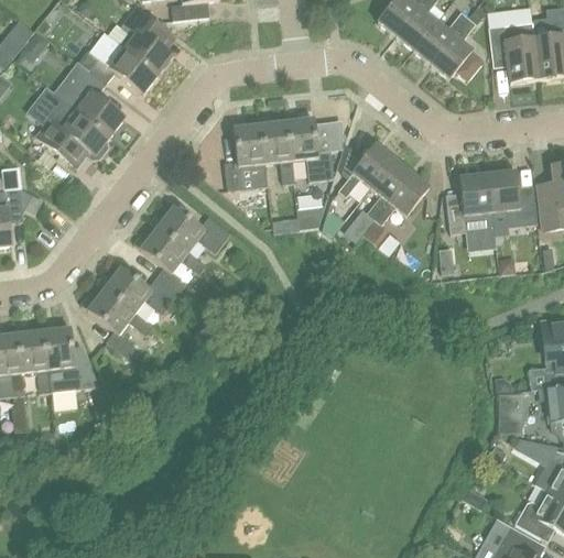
[(134,0),(144,8),(151,13),(151,12),(158,4),(150,0),(182,0),(182,4),(218,0),(134,0)]
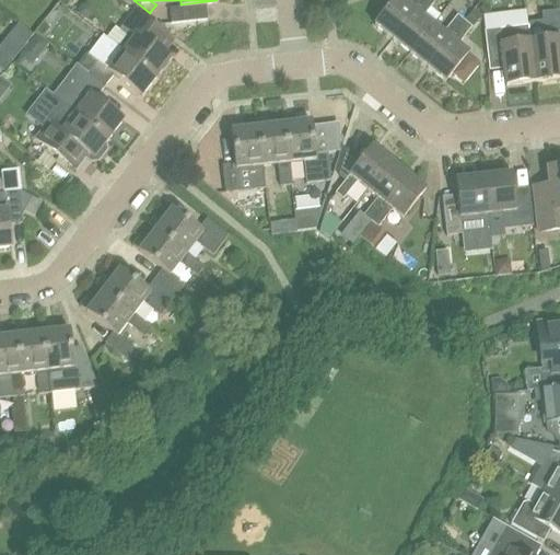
[(393,35),(421,0),(407,0),(391,0),(374,21),(393,35)]
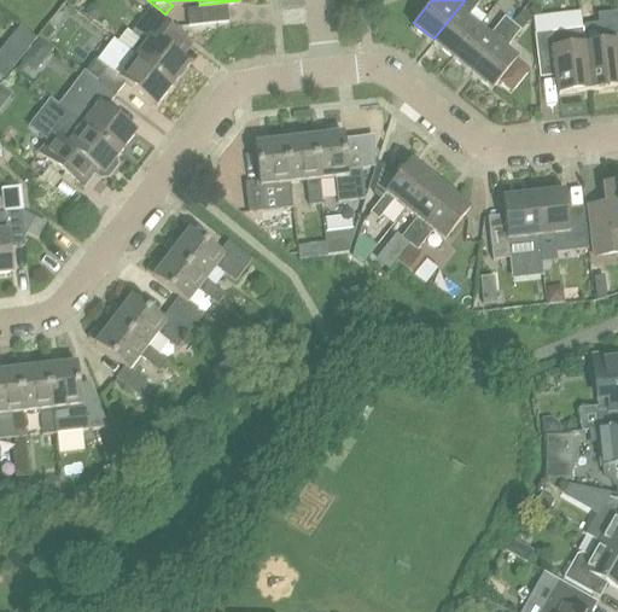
[(453,54),(478,23),(466,13),(477,0),(465,0),(433,39),(453,54)]
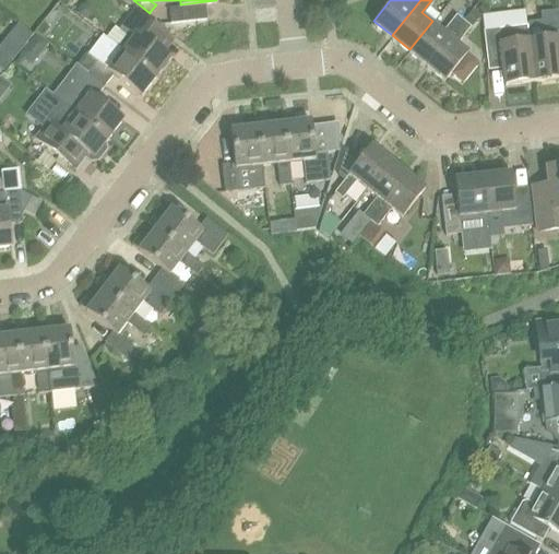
[(473,6),(464,16),(471,22),(472,23),(482,11),(473,6)]
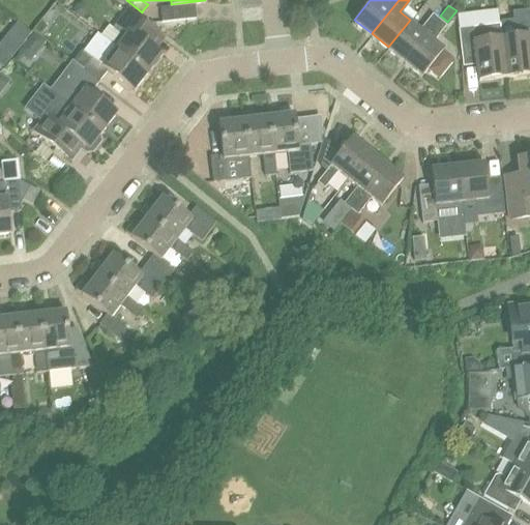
[(505,74),(529,70),(529,54),(529,46),(529,6),(529,5),(511,7),(514,33),(501,35),(505,74)]
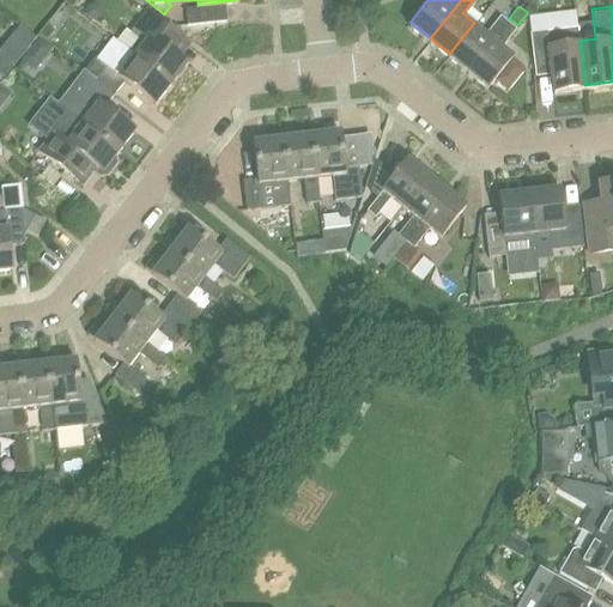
[(190,42),(168,24),(147,7),(147,8),(131,30),(138,36),(129,48),(134,53),(171,82),(188,60),(181,54),(190,42)]
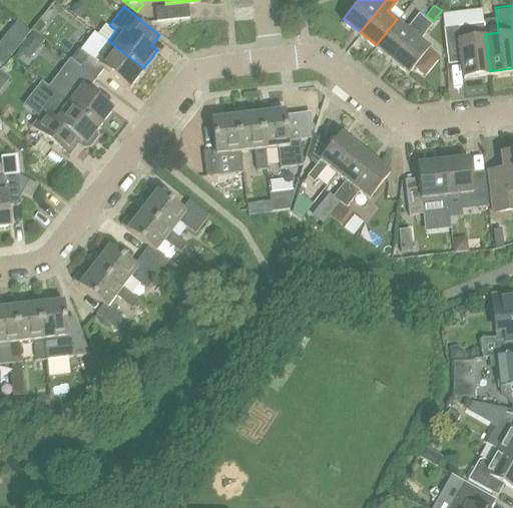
[(397,19),(376,45),(391,58),(426,15),(419,9),(405,26),(397,19)]
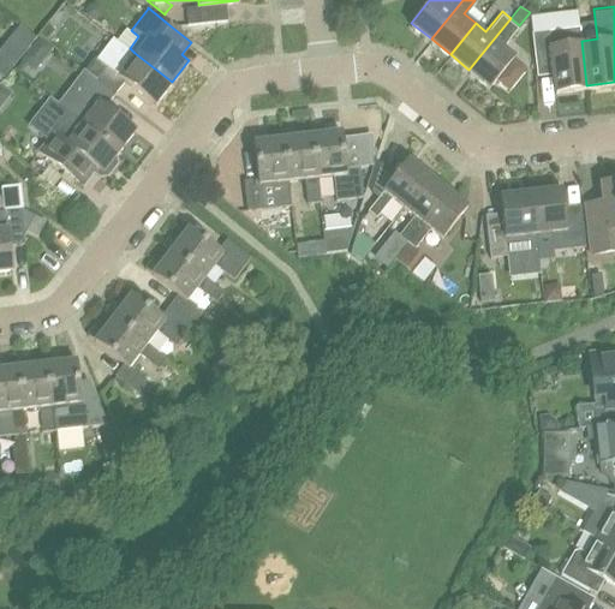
[(489,85),(514,54),(502,43),(518,24),(511,18),(469,70),(489,85)]
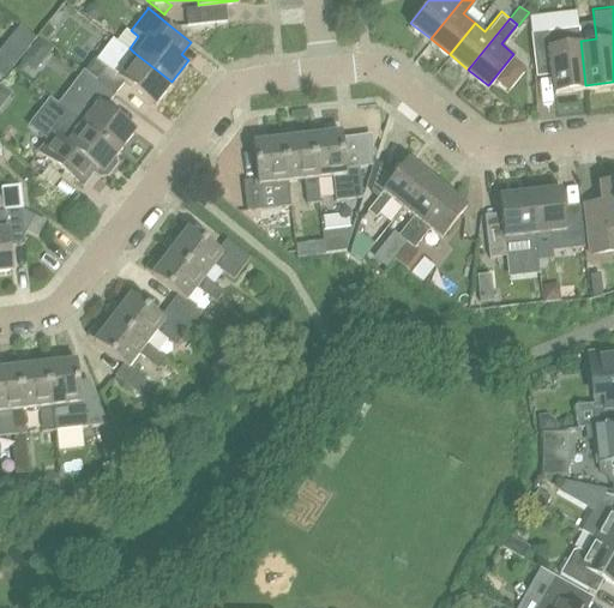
[(47,20),(42,28),(38,32),(47,38),(55,26),(47,22),(47,20)]
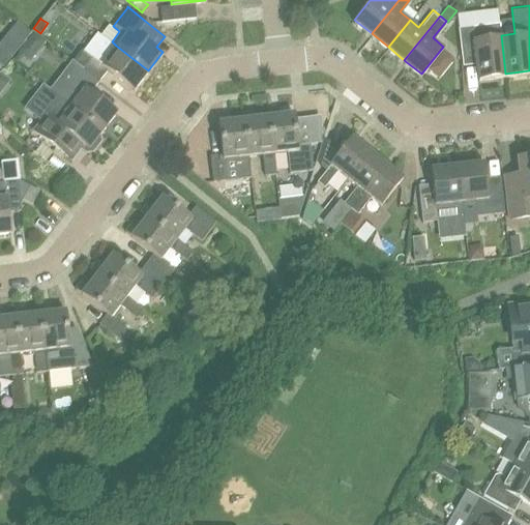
[(17,48),(31,30),(16,19),(2,36),(17,48)]
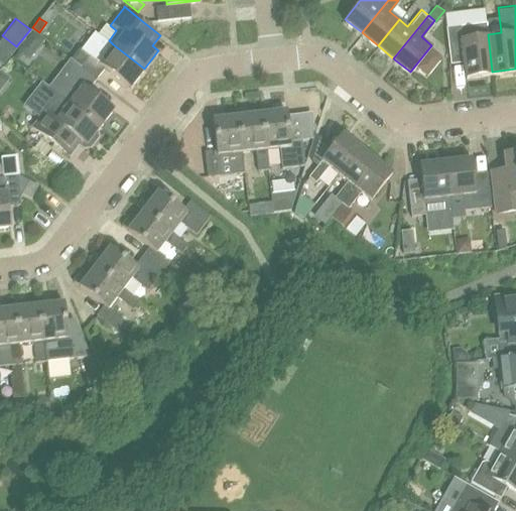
[(488,34),(487,20),(470,22),(470,21),(446,24),(449,52),(464,50),(467,75),(492,72),(488,34)]
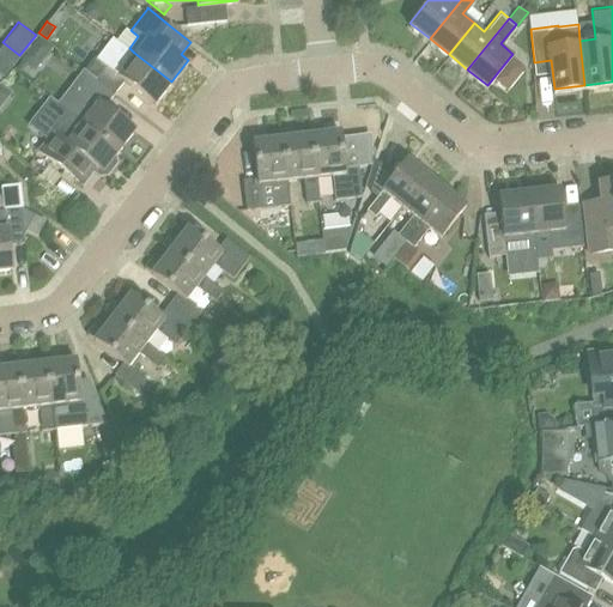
[(156,101),(171,82),(134,53),(129,48),(113,35),(97,55),(95,53),(84,67),(96,76),(116,91),(126,78),(156,101)]
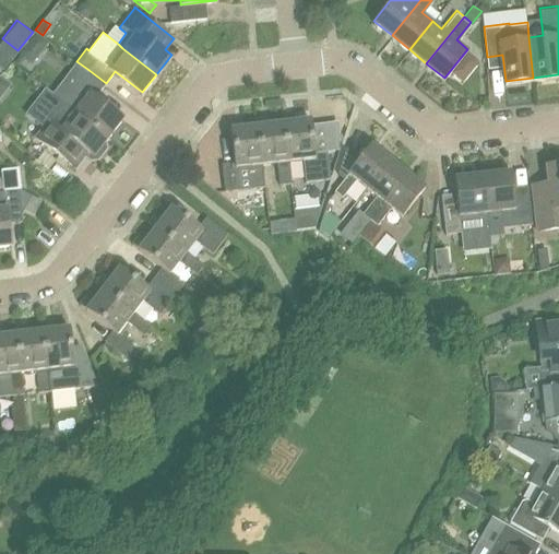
[(0,79),(13,71),(4,58),(0,60),(0,79)]
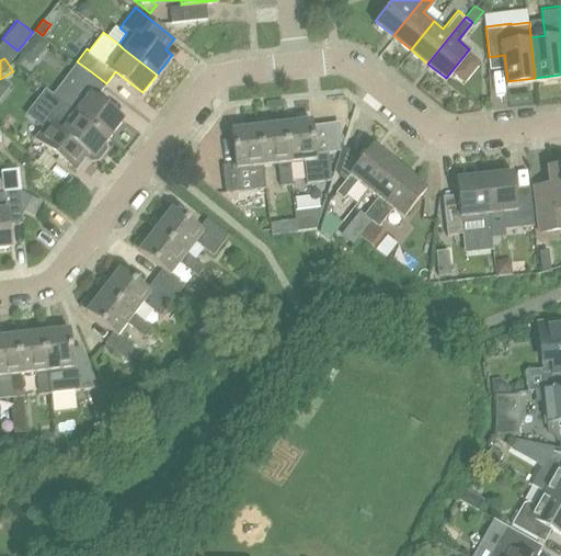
[(111,135),(125,116),(98,94),(106,83),(88,69),(72,89),(84,99),(76,109),(111,135)]
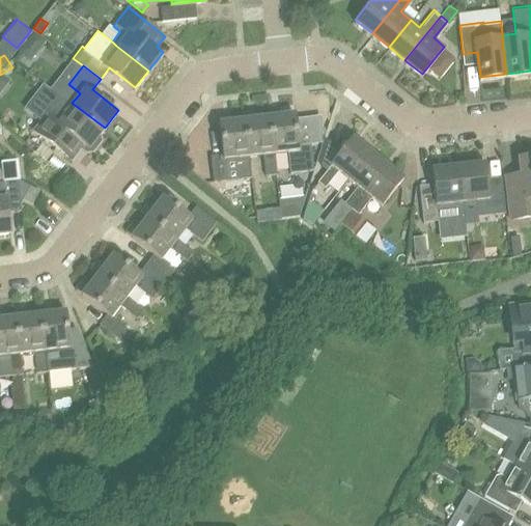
[(72,104),(64,98),(56,108),(52,105),(37,125),(55,138),(64,126),(80,137),(81,144),(87,149),(94,148),(103,139),(102,132),(105,128),(72,103),(72,104)]
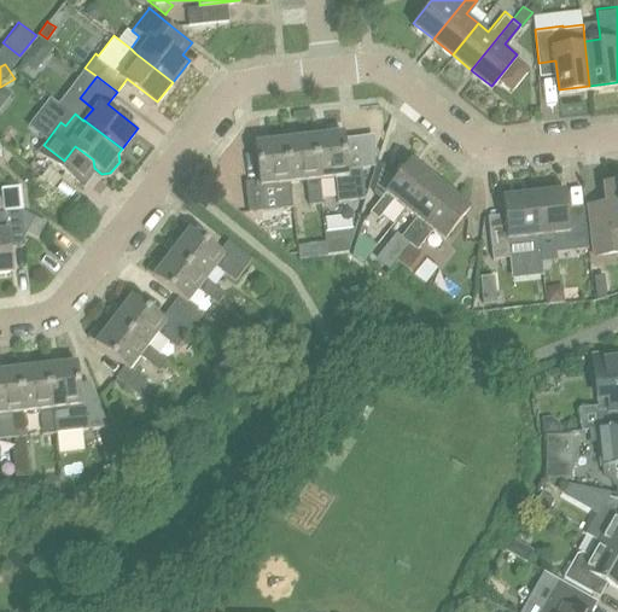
[(327,132),(326,123),(313,124),(314,134),(319,175),(336,174),(338,198),(366,196),(362,165),(348,168),(344,130),(327,132)]
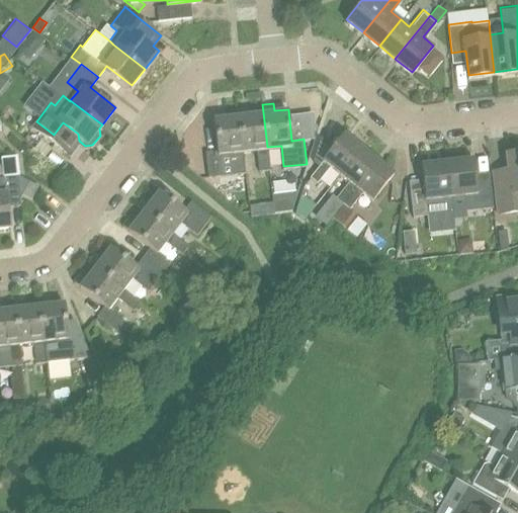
[(250,113),(249,105),(238,106),(239,114),(243,150),(256,149),(258,169),(269,168),(267,147),(263,112),(250,113)]
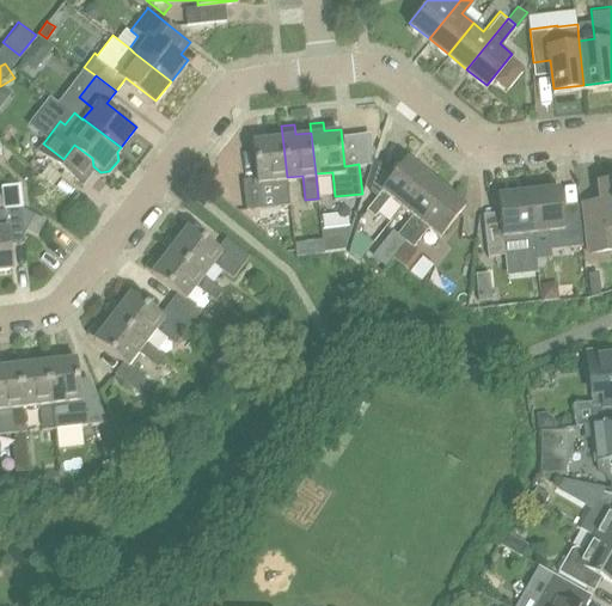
[(265,138),(264,128),(252,129),(257,175),(244,177),(248,207),(261,204),(258,181),(275,179),(277,203),(291,202),(287,177),(282,135),(265,138)]
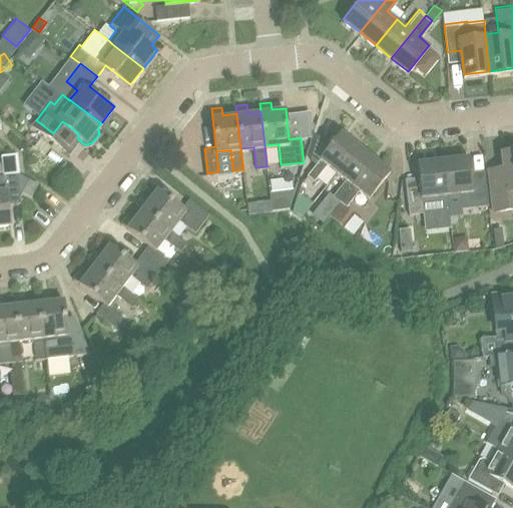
[(357,144),(340,131),(330,144),(317,134),(309,156),(316,162),(307,173),(314,179),(327,163),(336,170),(357,144)]
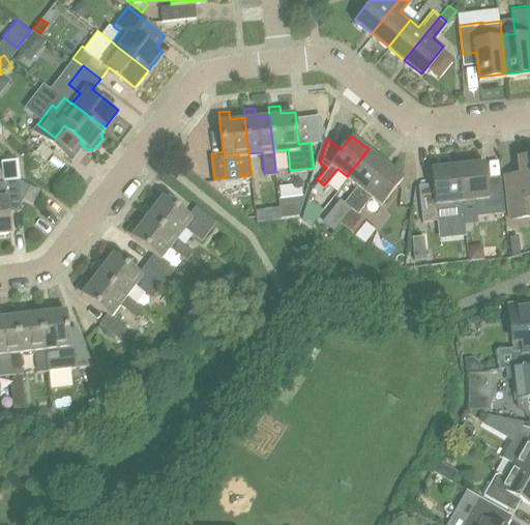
[(356,184),(344,200),(351,206),(385,163),(369,149),(347,176),(356,184)]
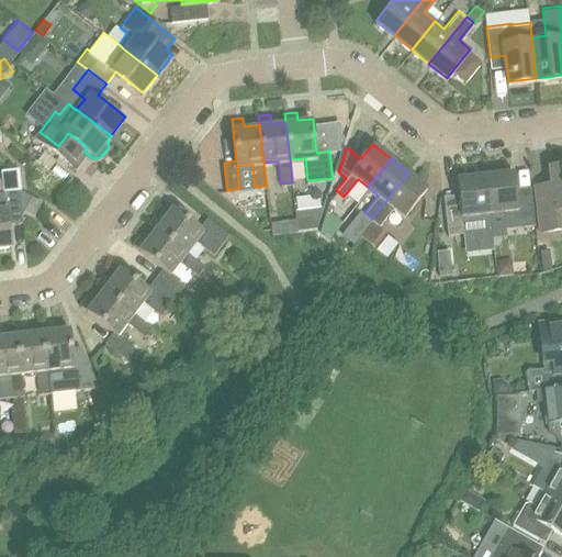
[(561,164),(551,166),(552,180),(537,182),(539,202),(541,229),(561,225),(561,164)]
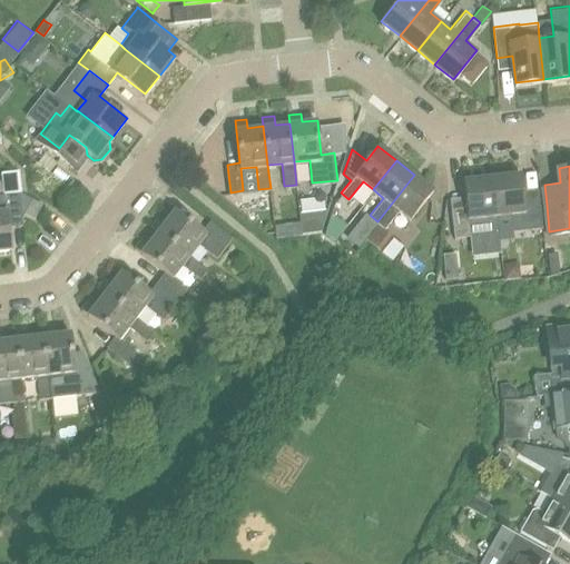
[(523,198),(520,171),(492,175),(497,214),(511,213),(513,229),(542,226),(539,197),(523,198)]
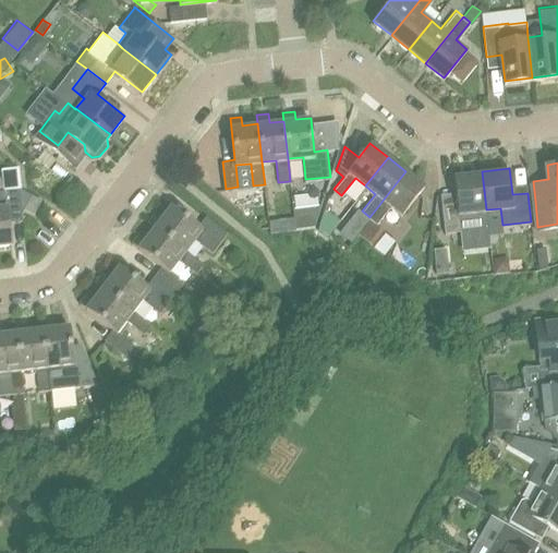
[(359,231),(375,243),(385,230),(377,223),(390,206),(400,214),(423,184),(405,171),(370,217),(359,231)]
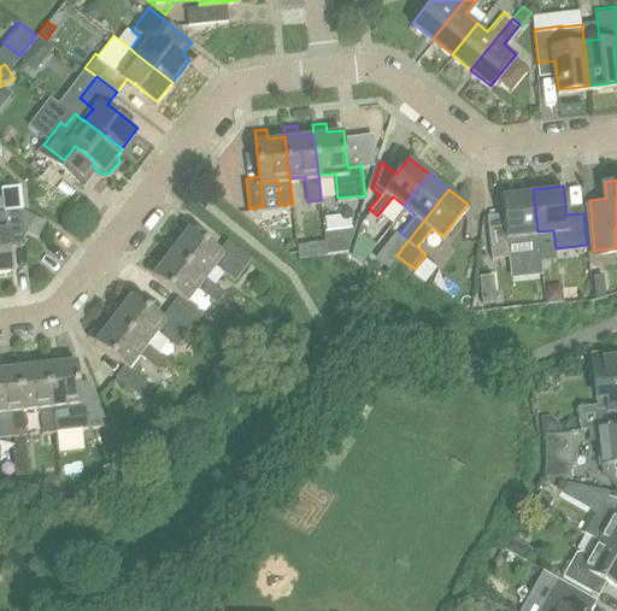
[(492,257),(524,252),(522,234),(538,231),(533,189),(501,194),(505,222),(488,224),(492,257)]
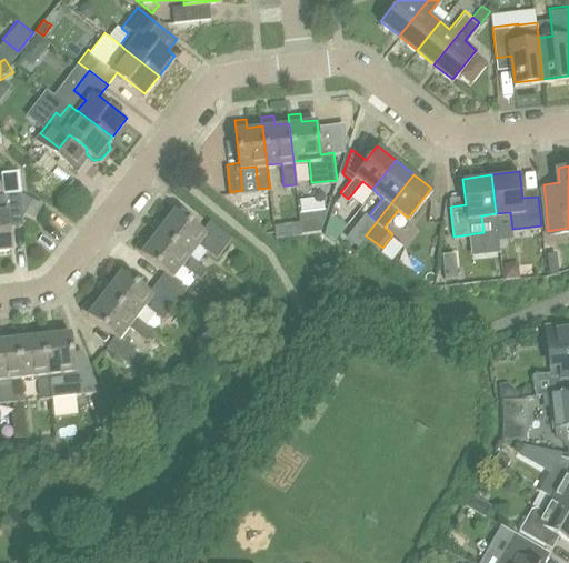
[(0,248),(12,248),(10,223),(8,201),(20,200),(19,190),(0,192),(0,248)]
